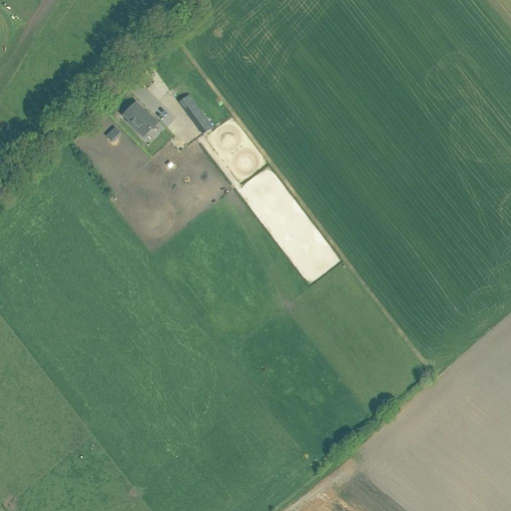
[(167,107),(156,93),(158,92),(154,86),(140,98),(165,128),(178,117),(169,106),(167,107)]
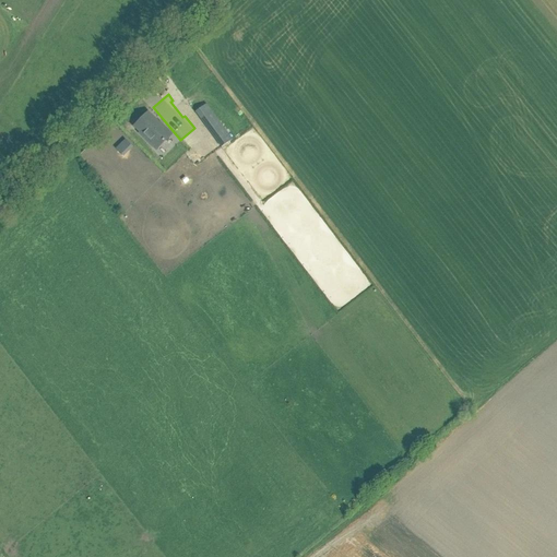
[(193,110),(220,145),(229,138),(203,103),(193,110)]
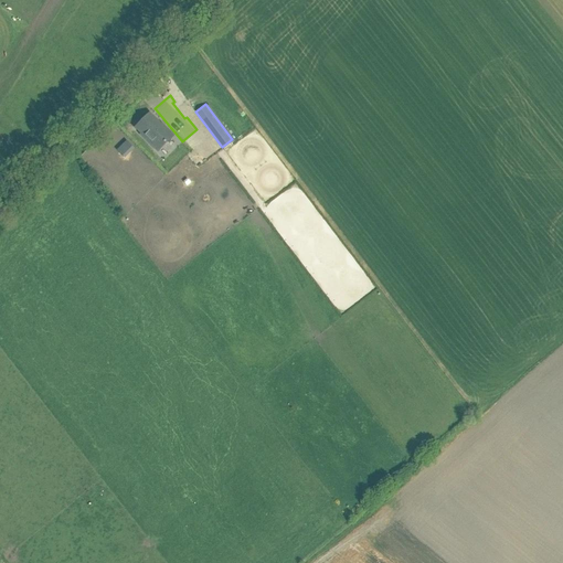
[(145,116),(135,125),(141,130),(138,134),(156,150),(171,135),(160,124),(156,128),(145,116)]
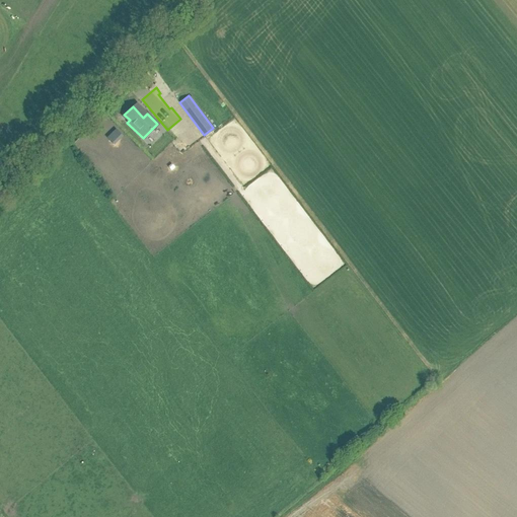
[(159,132),(154,137),(158,141),(163,137),(159,132)]
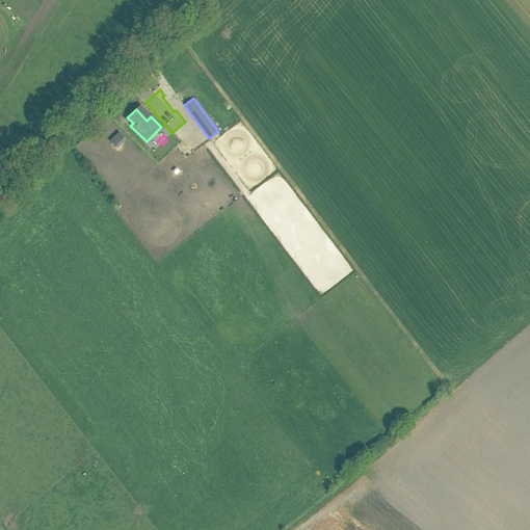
[(147,151),(151,155),(152,154),(162,144),(158,140),(147,151)]
